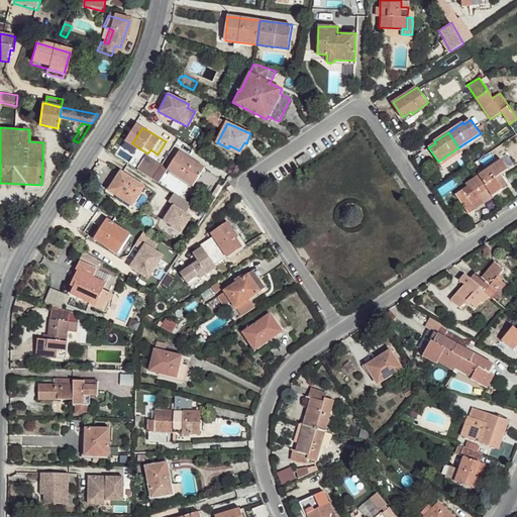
[(485,139),(481,133),(458,147),(463,154),(485,139)]
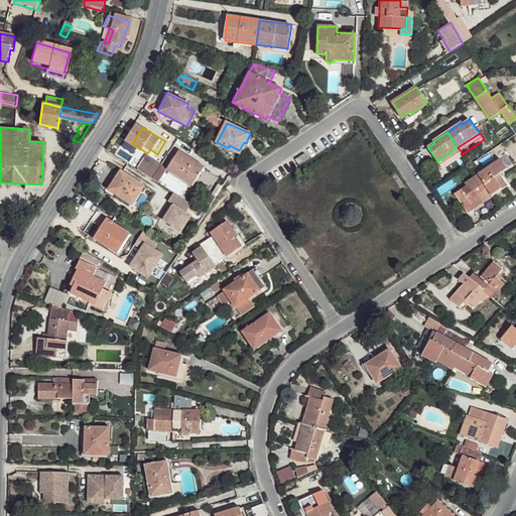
[(240,154),(246,143),(244,142),(239,150),(229,145),(228,148),(240,154)]
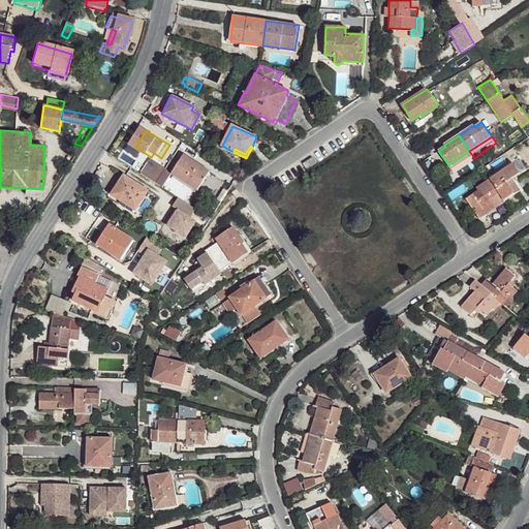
[(148,155),(138,149),(134,156),(144,161),(146,157),(148,155)]
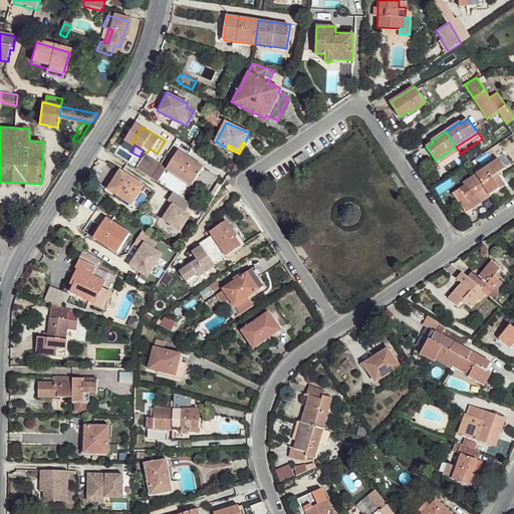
[(461,154),(456,147),(436,161),(440,167),(461,154)]
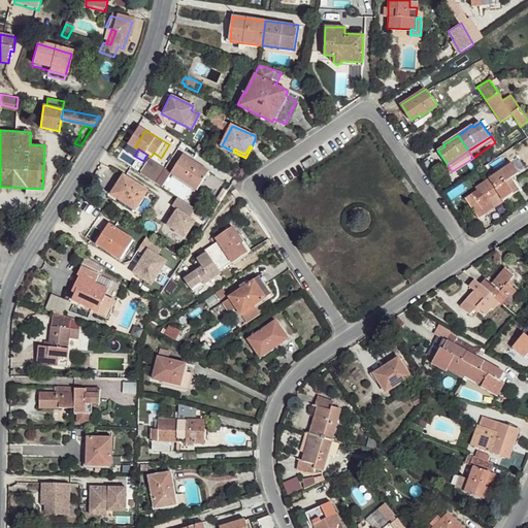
[(198,190),(209,171),(185,155),(172,173),(198,190)]
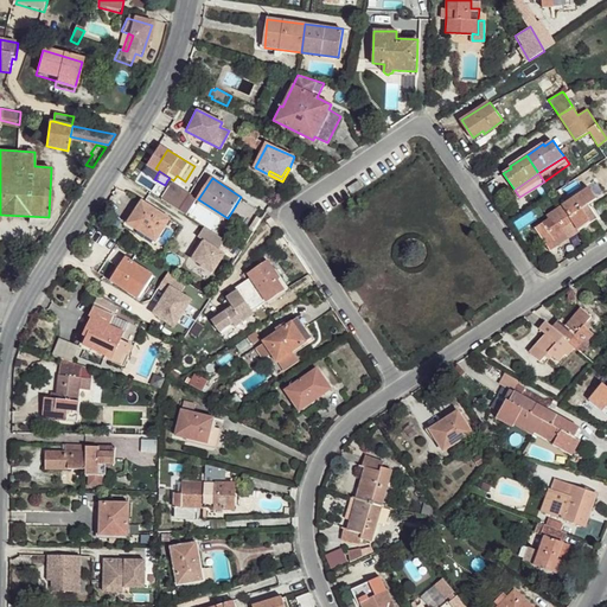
[(192,195),(193,193),(177,181),(174,185),(165,197),(181,209),(192,195)]
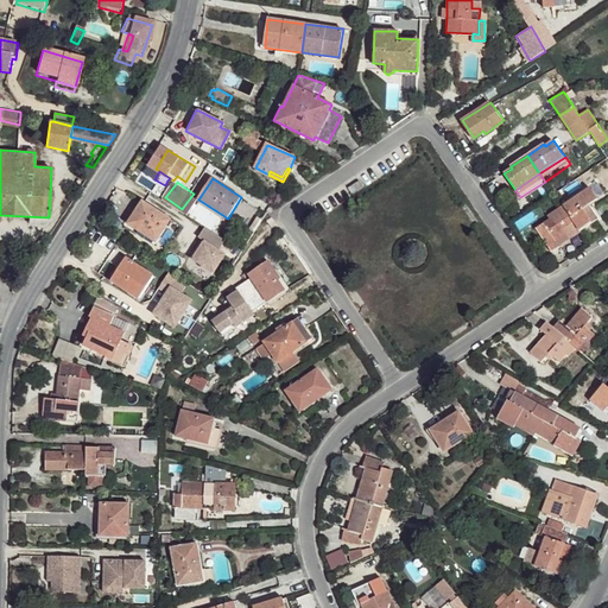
[(363,188),(359,182),(348,188),(353,195),(363,188)]
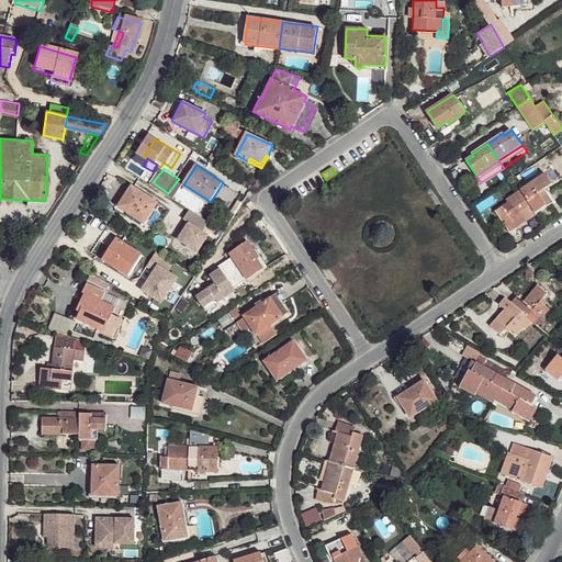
[(552,184),(546,173),(520,191),(536,214),(552,203),(543,191),(552,184)]
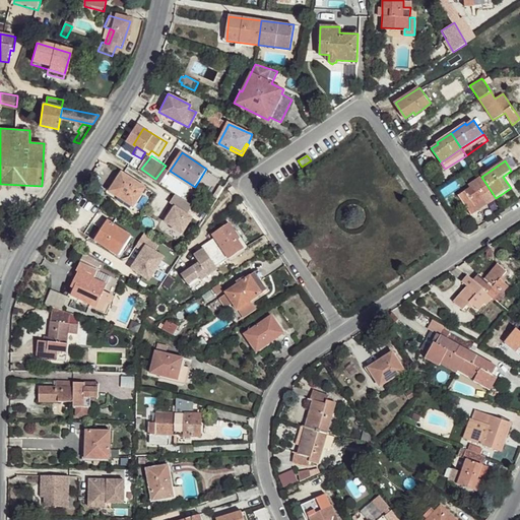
[(161,185),(170,171),(165,167),(155,179),(154,180),(161,185)]
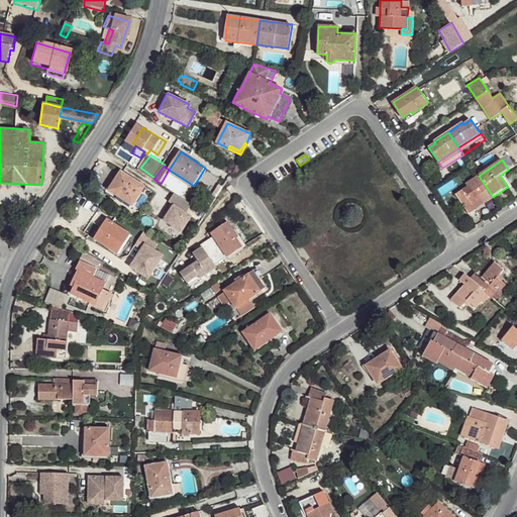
[(133,206),(145,187),(121,172),(109,191),(133,206)]
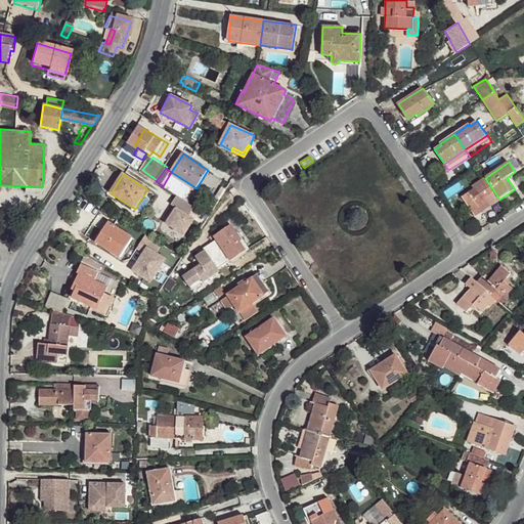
[(499,200),(485,178),(472,186),(473,190),(461,199),(473,217),(499,200)]
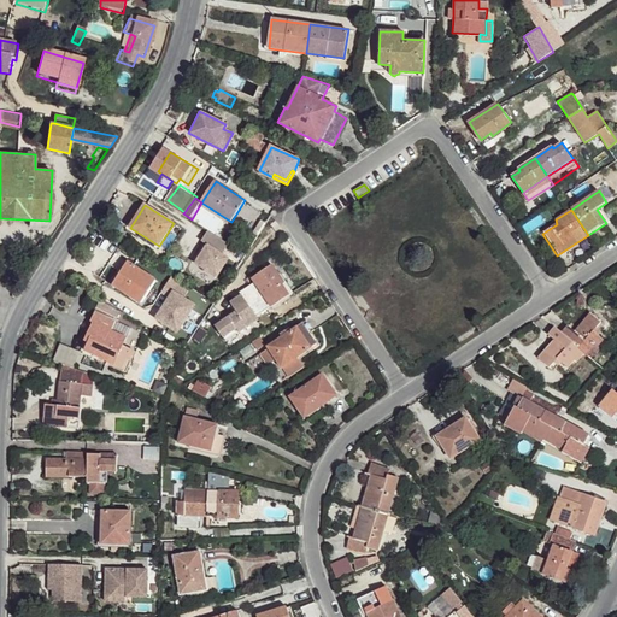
[(230,244),(209,230),(201,240),(209,245),(197,263),(217,276),(229,258),(223,254),(230,244)]
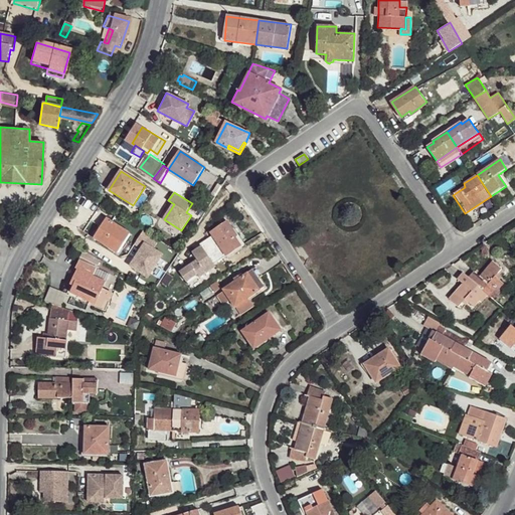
[(118,252),(129,234),(106,219),(94,238),(118,252)]
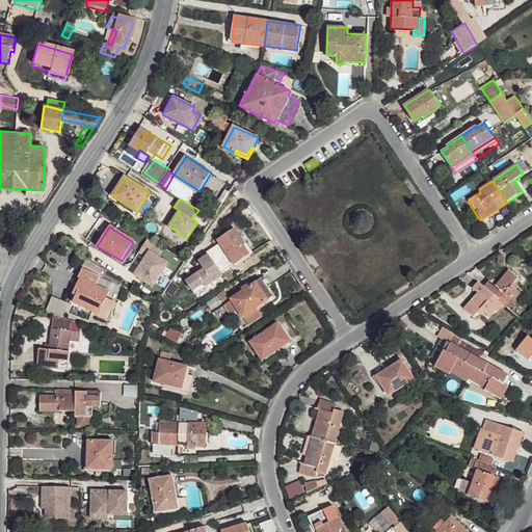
[(223,275),(221,273),(248,255),(242,245),(244,243),(235,228),(217,240),(218,242),(206,250),(208,254),(197,260),(204,269),(197,273),(197,272),(185,281),(194,295),(223,275)]
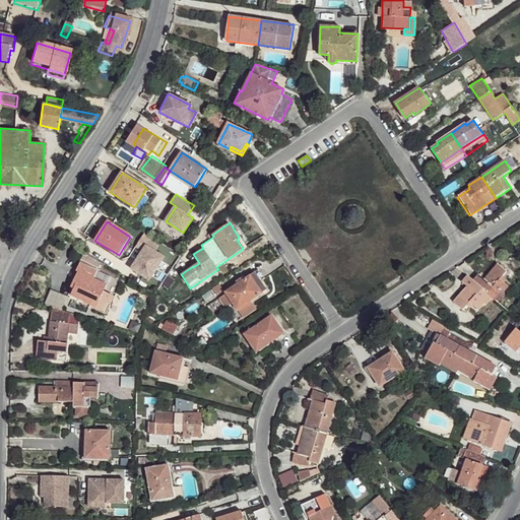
[(158,240),(146,232),(137,246),(144,250),(135,265),(150,275),(164,254),(153,248),(158,240)]
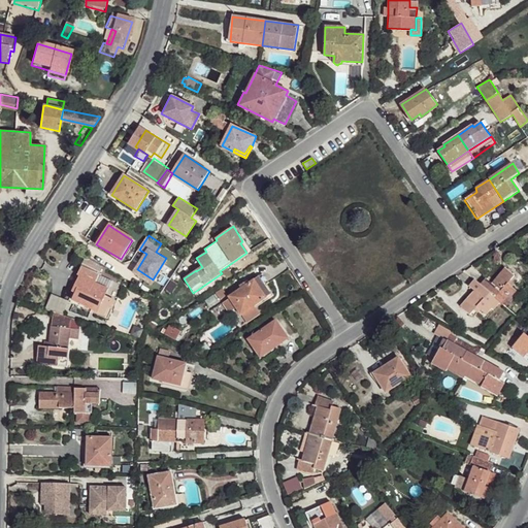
[(96,283),(99,275),(81,267),(77,275),(79,276),(76,286),(78,287),(75,293),(73,300),(98,311),(99,309),(103,301),(108,289),(96,283)]
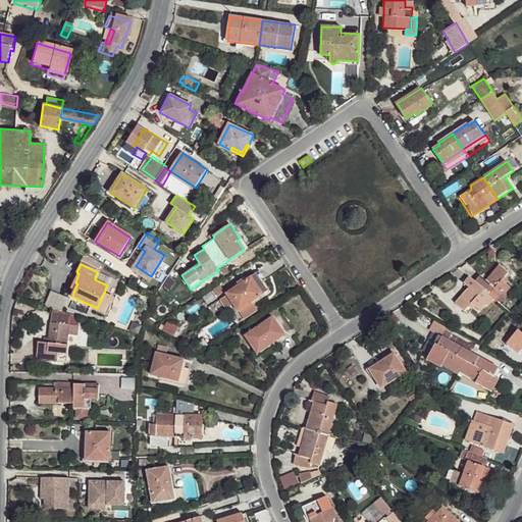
[(502,280),(509,272),(500,266),(486,281),(481,277),(475,282),(494,298),(498,302),(511,288),(502,280)]
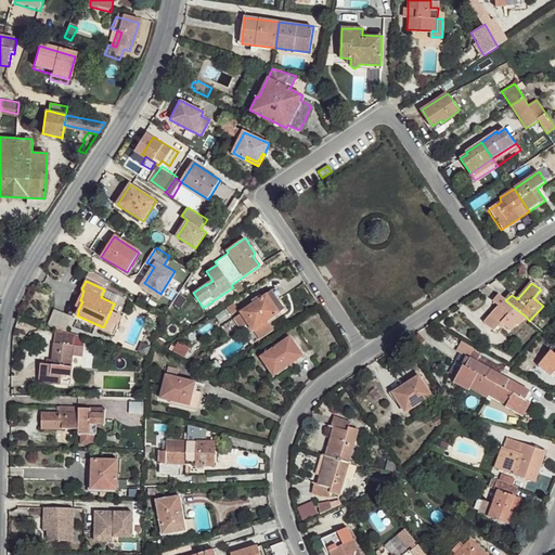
[(105,291),(103,297),(115,301),(117,295),(105,291)]
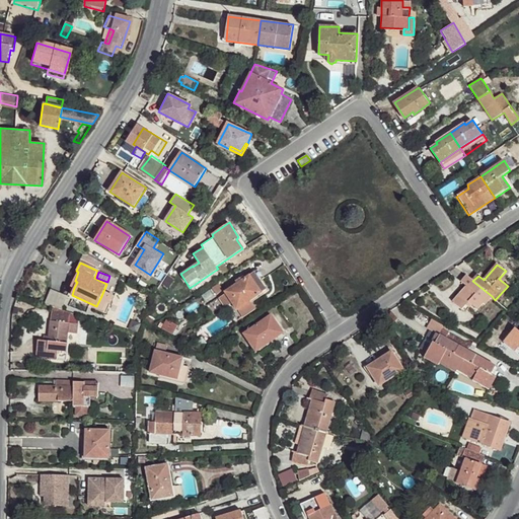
[(262,292),(249,275),(224,292),(225,294),(218,298),(225,308),(231,303),(236,309),(249,301),(262,292)]
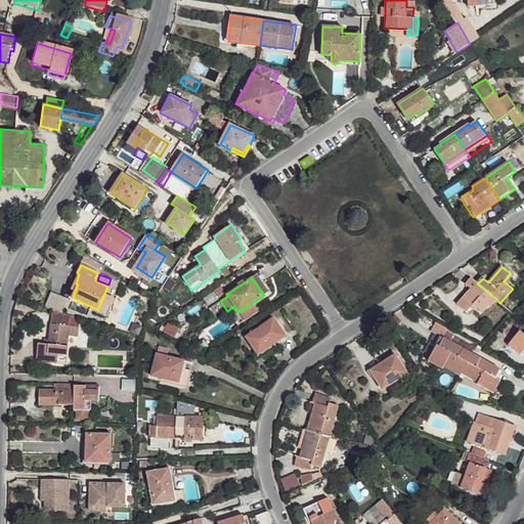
[(489,307),(496,299),(477,284),(472,278),(466,286),(471,290),(456,305),(467,313),(473,306),(481,312),(487,306),(489,307)]
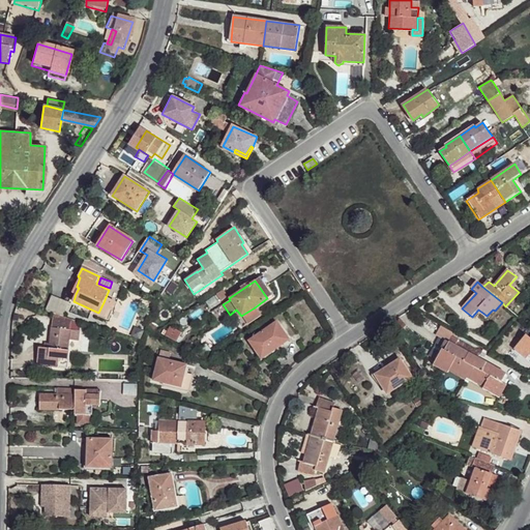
[(47,312),(65,316),(68,299),(50,296),(47,312)]
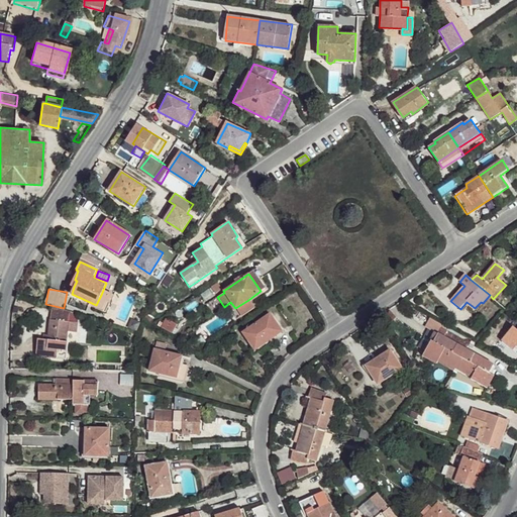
[(103,306),(107,297),(101,295),(97,303),(103,306)]
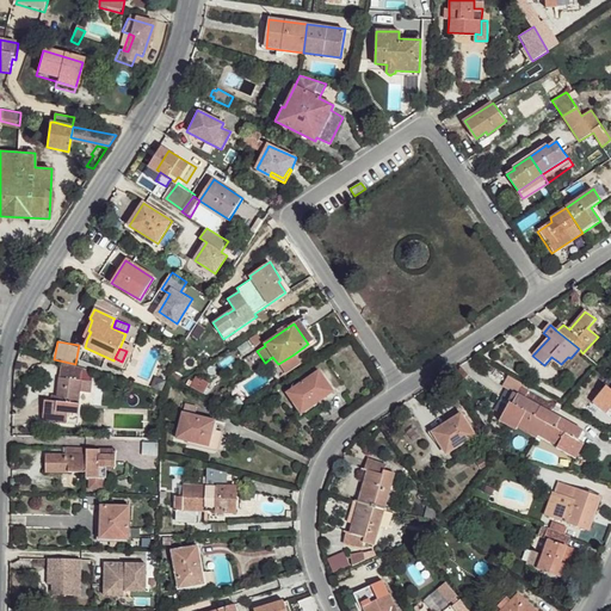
[(300,363),(294,355),(279,364),(285,372),(300,363)]
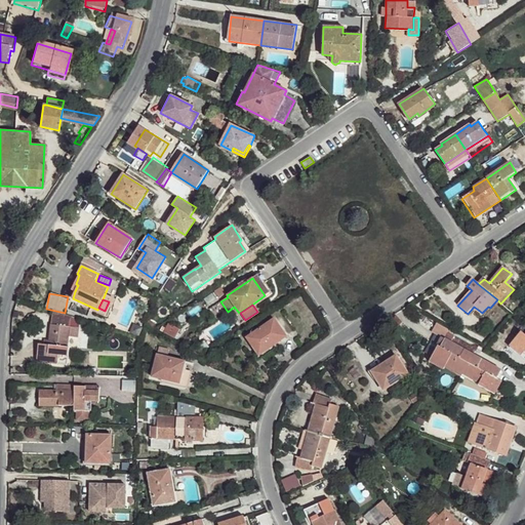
[(69,327),(71,316),(52,314),(51,325),(69,327)]
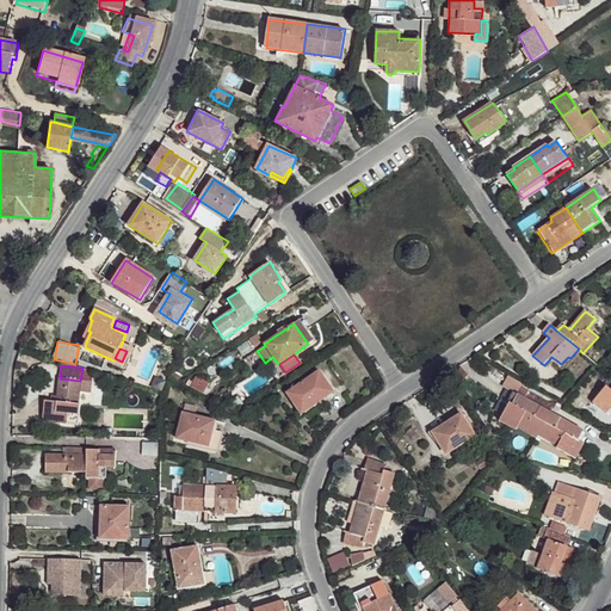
[(334,392),(319,371),(288,395),(302,413),(318,401),(320,403),(334,392)]
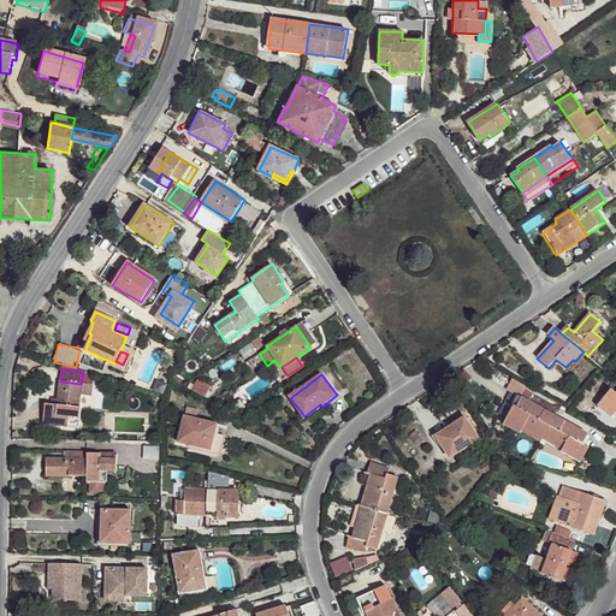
[(199,380),(193,391),(206,398),(212,388),(199,380)]
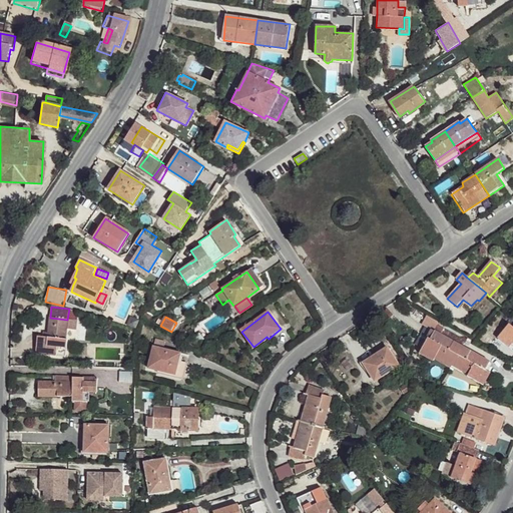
[(66,339),(67,320),(50,318),(49,333),(44,333),(44,337),(38,336),(36,354),(66,357),(68,339),(66,339)]
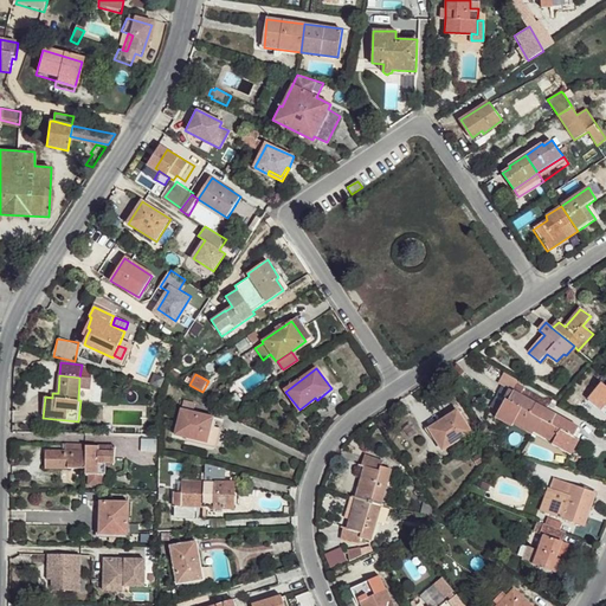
[(605,386),(601,384),(593,394),(605,405),(605,386)]
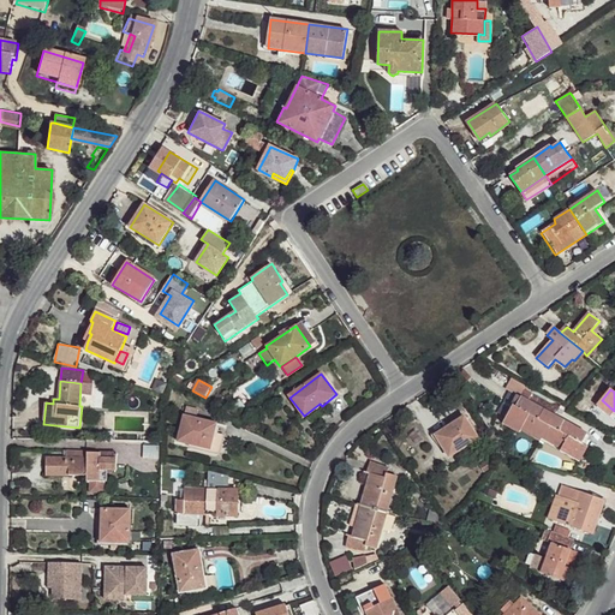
[(543,437),(555,416),(523,396),(517,406),(514,404),(502,423),(520,433),(523,428),(543,437)]
